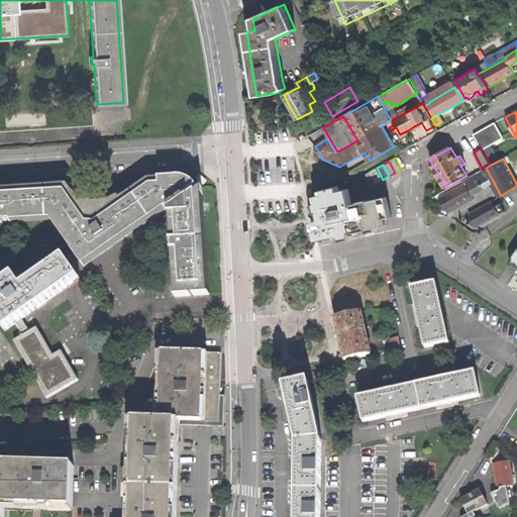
[(377,183),(383,180),(377,168),(371,172),(377,183)]
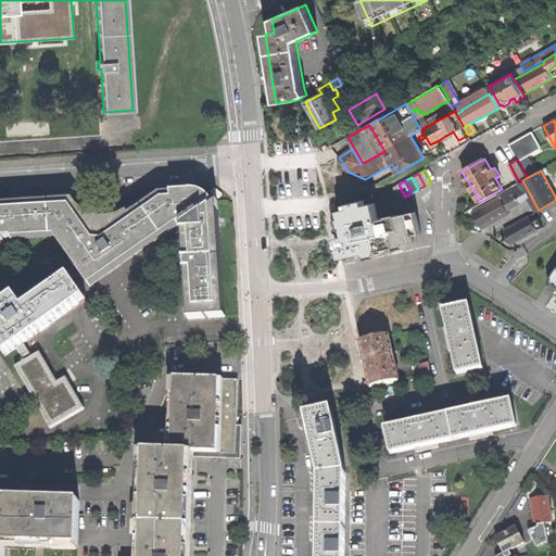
[(514,201),(529,192),(523,182),(509,191),(514,201)]
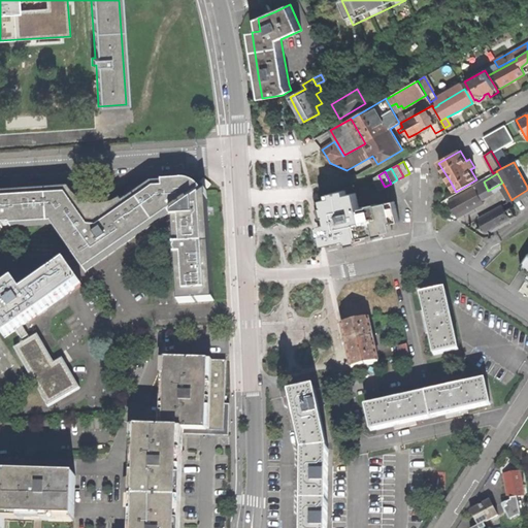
[(378,190),(385,187),(378,175),(372,178),(378,190)]
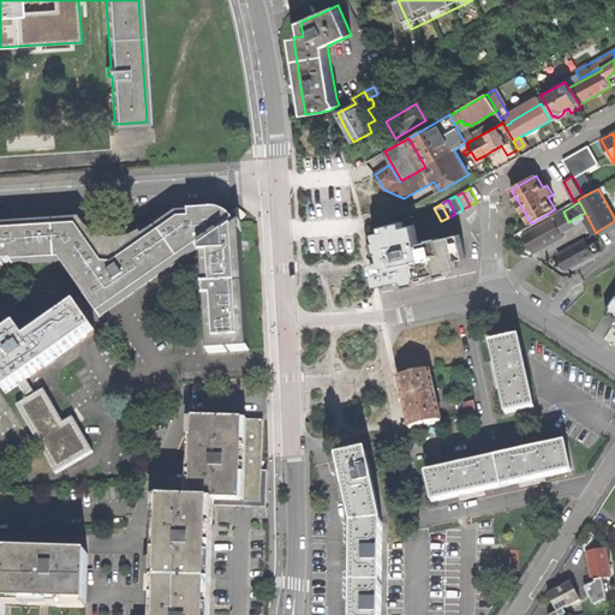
[(0,264),(1,266),(3,266),(3,264),(5,264),(7,266),(9,266),(11,263),(12,263),(13,266),(15,266),(15,264),(61,262),(87,299),(99,318),(100,317),(100,316),(195,249),(195,250),(198,248),(201,250),(201,251),(201,255),(201,256),(203,287),(203,288),(203,290),(206,290),(206,292),(204,293),(204,294),(206,297),(206,298),(204,298),(203,299),(204,300),(208,352),(208,353),(249,351),(249,350),(242,252),(248,252),(248,242),(244,242),(243,232),(240,232),(240,224),(220,238),(218,234),(233,222),(231,220),(226,218),(220,214),(210,210),(178,214),(175,215),(175,216),(163,224),(155,230),(148,233),(147,232),(143,236),(141,233),(139,234),(136,237),(131,239),(123,240),(117,240),(111,240),(105,239),(100,237),(93,233),(81,221),(82,221),(81,219),(64,220),(65,221),(0,225),(0,264)]
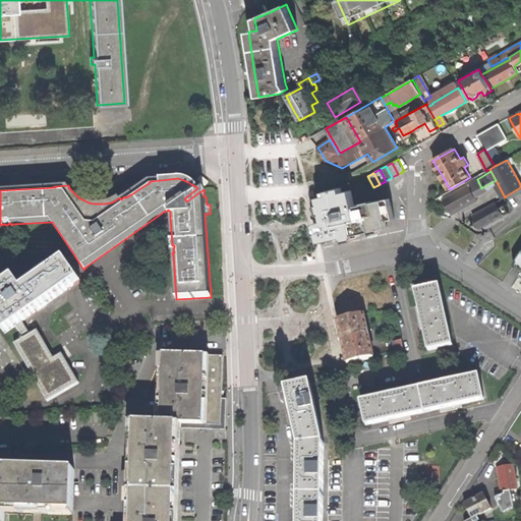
[(473,194),(482,188),(481,188),(477,179),(443,198),(449,209),(451,214),(459,209),(461,212),(468,208),(467,205),(476,199),(473,194)]
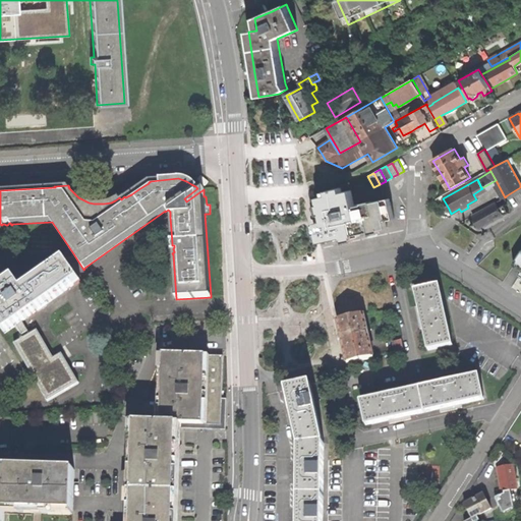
[(520,187),(507,195),(513,206),(520,200),(520,187)]
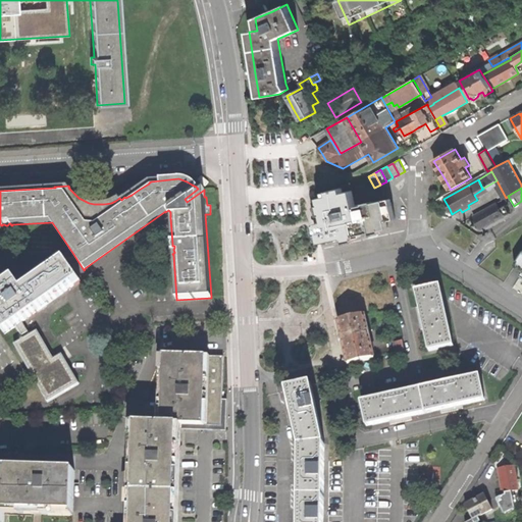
[(396,219),(390,199),(355,206),(352,191),(343,193),(342,189),(327,192),(328,196),(318,199),(322,216),(323,222),(317,223),(321,242),(346,237),(346,239),(361,236),(360,235),(388,228),(386,221),(396,219)]
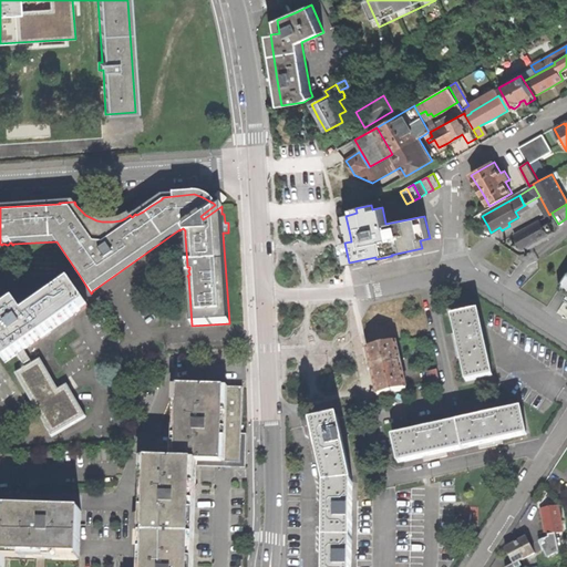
[(543,227),(539,222),(514,235),(518,244),(522,249),(553,233),(548,224),(543,227)]
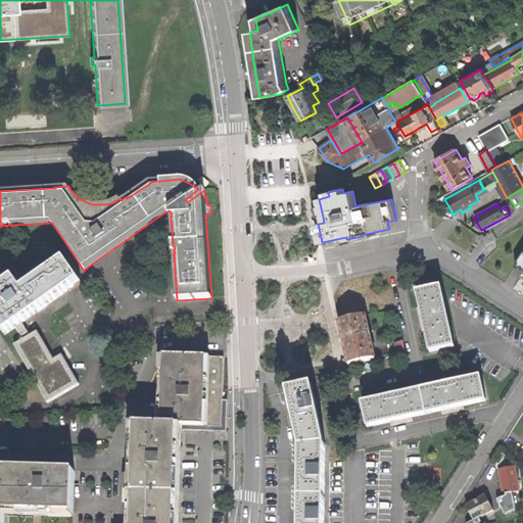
[(21,323),(81,284),(66,262),(21,290),(14,279),(4,286),(0,279),(0,328),(4,334),(15,327),(21,323)]
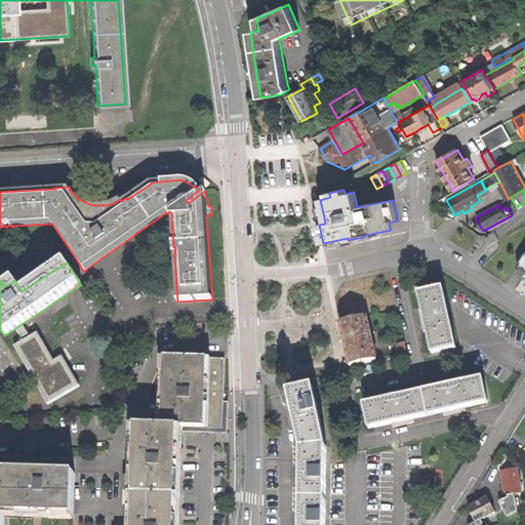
[(432,353),(455,348),(442,288),(419,293),(422,309),(418,310),(420,320),(423,331),(427,330),(432,353)]
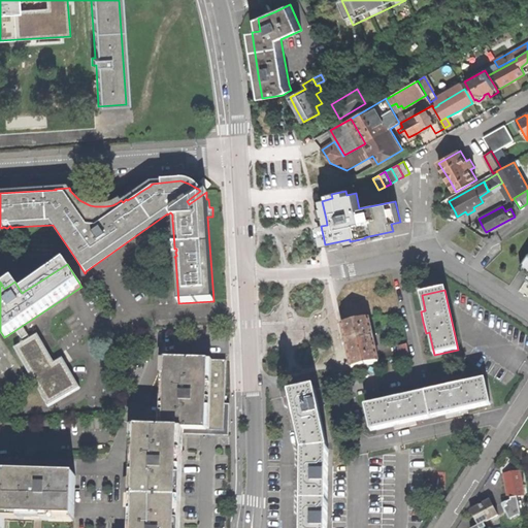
[(351,368),(377,362),(367,319),(341,325),(345,342),(351,368)]
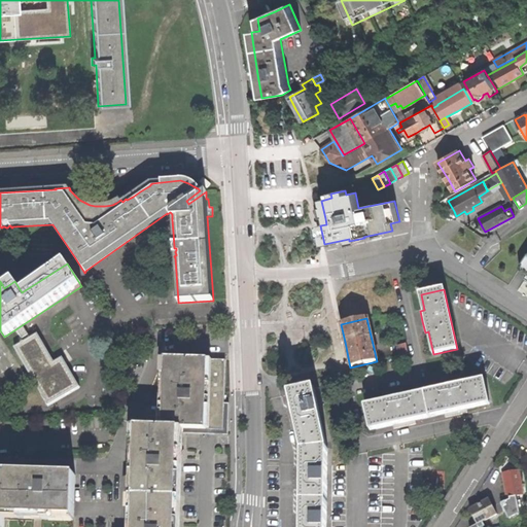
[(30,339),(22,325),(15,329),(24,342),(13,349),(50,406),(79,387),(61,358),(55,363),(36,335),(30,339)]
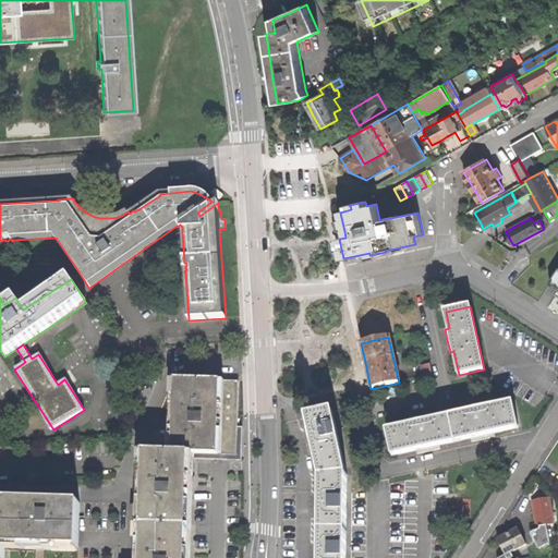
[(423,377),(432,375),(429,364),(420,366),(423,377)]
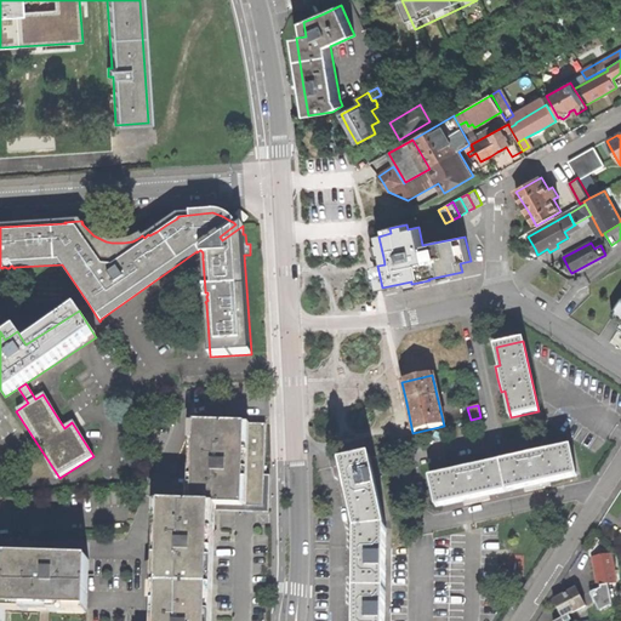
[(157,503),(153,620),(211,620),(214,552),(215,512),(268,513),(271,466),(271,456),(269,425),(191,423),(188,491),(174,491),(174,505),(157,503)]
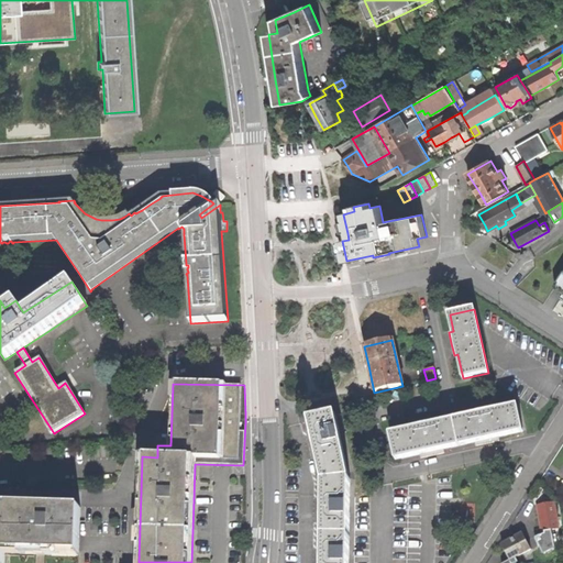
[(517,407),(454,420),(460,445),(475,442),(476,446),(487,444),(499,441),(498,437),(522,432),(517,407)]
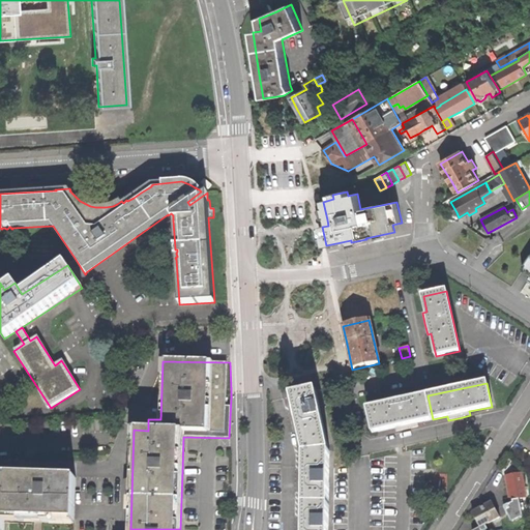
[(299,431),(304,453),(328,450),(316,391),(292,396),(295,409),(291,409),(293,419),(296,432),(299,431)]
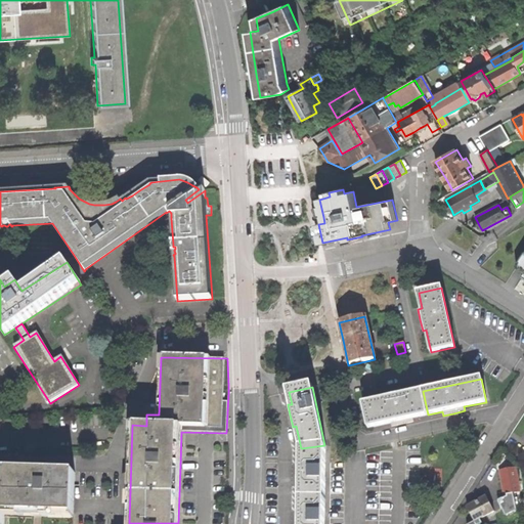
[(391,423),(392,427),(403,424),(413,422),(412,418),(428,415),(423,391),(363,404),(368,428),(391,423)]
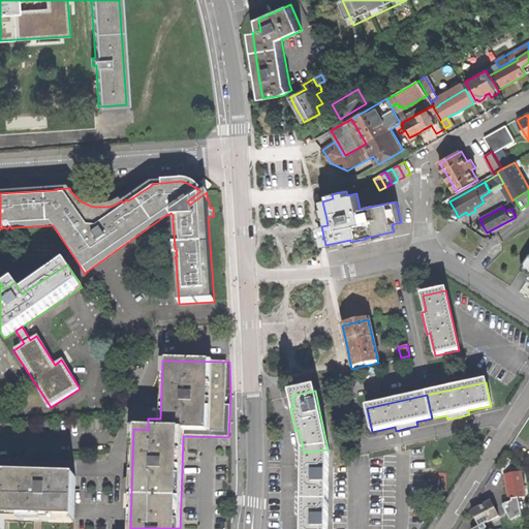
[(304,491),(304,503),(328,504),(328,449),(304,453),(304,468),(300,468),(300,479),(300,491),(304,491)]
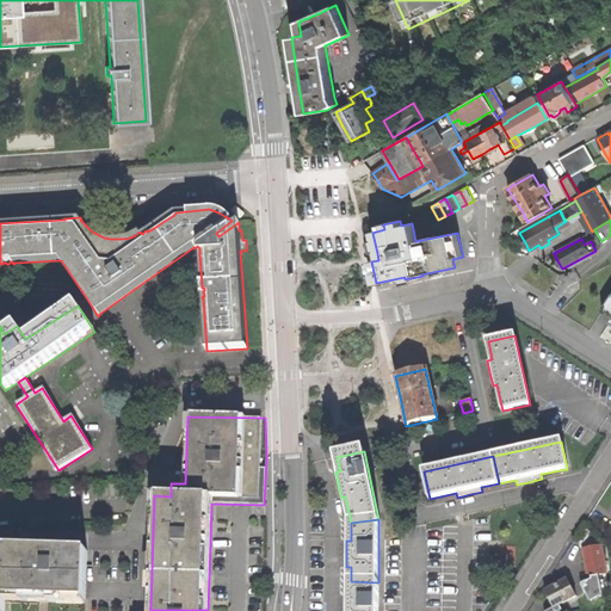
[(588,576),(590,575),(599,574),(605,573),(600,545),(584,548),(585,560),(588,576)]
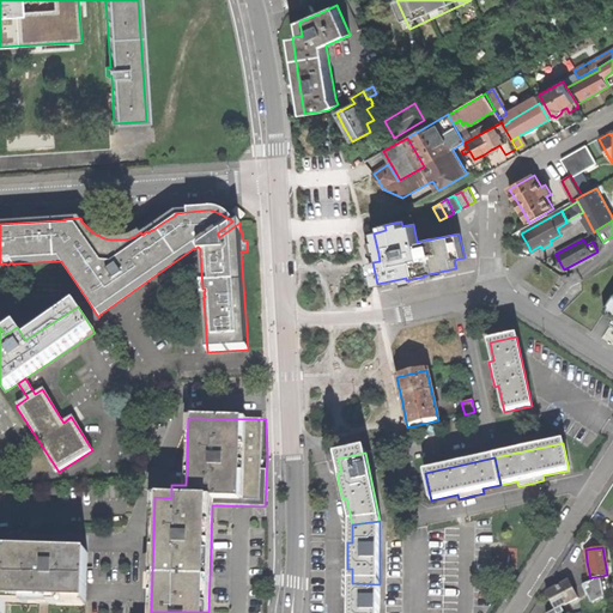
[(6,550),(6,566),(5,604),(44,605),(85,606),(86,552),(6,550)]
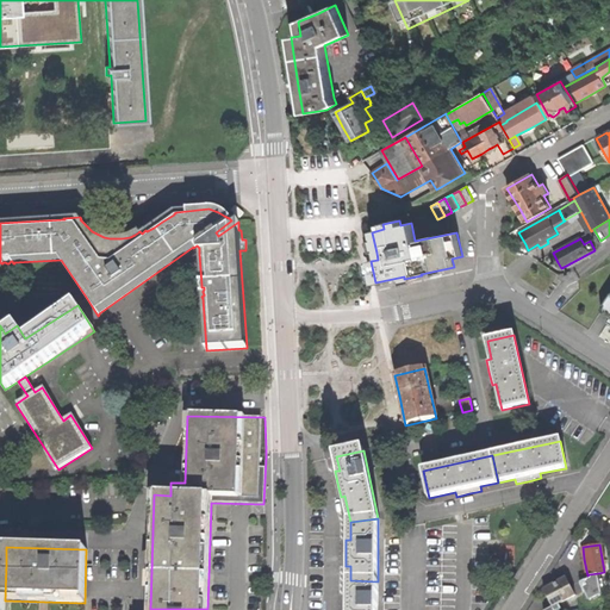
[(589,601),(601,595),(598,573),(589,574),(590,579),(580,584),(589,601)]
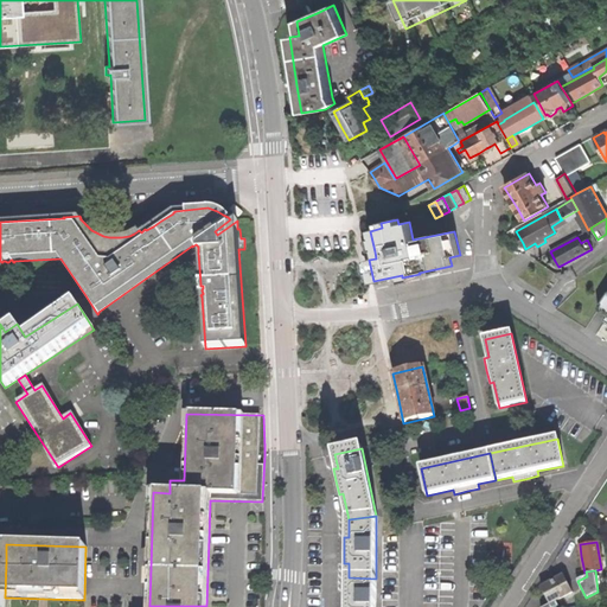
[(572,592),(563,576),(553,581),(542,587),(550,604),(572,592)]
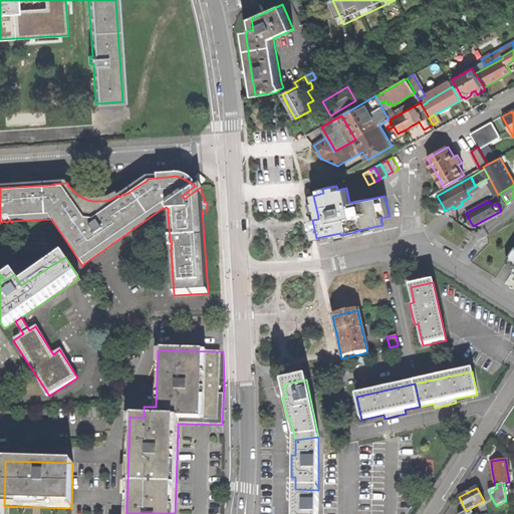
[(317,513),(318,490),(295,489),(295,502),(291,502),(291,513),(290,513),(317,513)]
